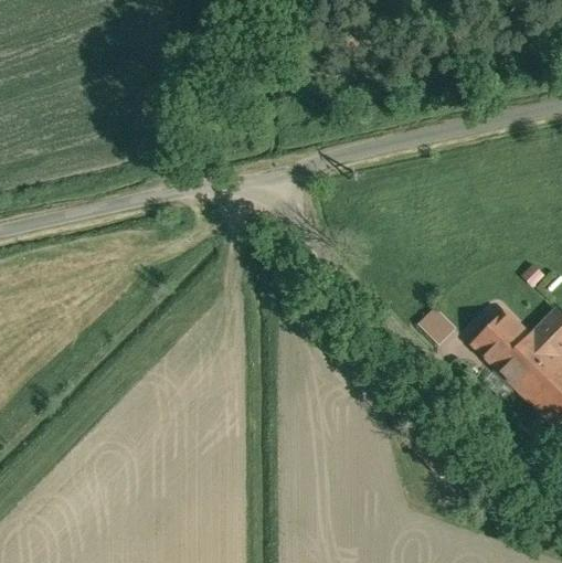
[(533,263),(520,276),(533,289),(547,276),(533,263)]
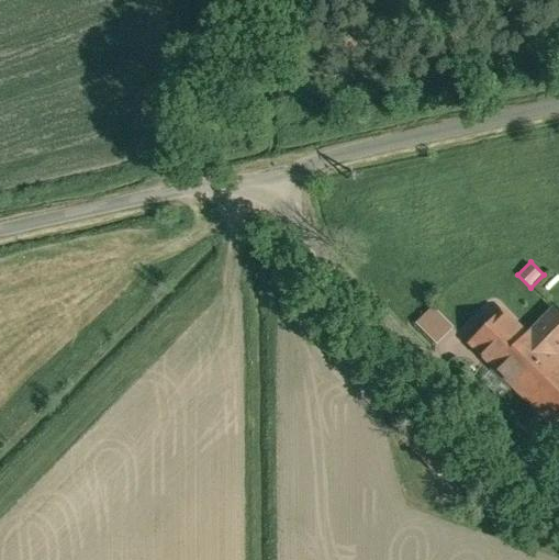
[(558,279),(555,275),(541,288),(546,293),(558,281),(558,279)]
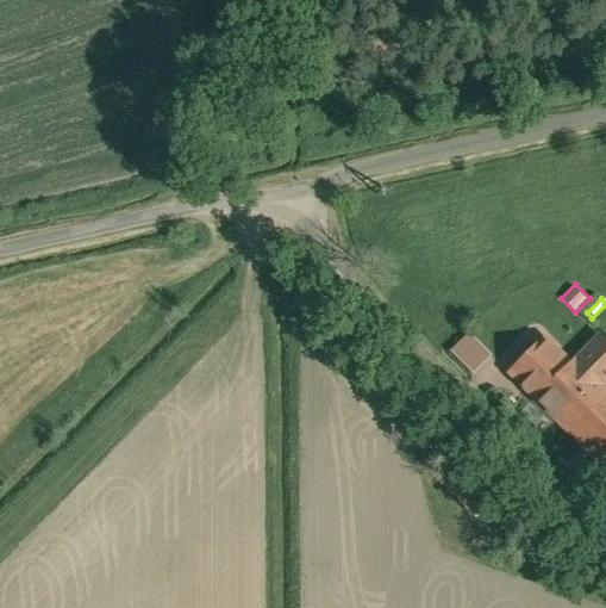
[(492,354),(469,330),(449,349),(473,373),(492,354)]
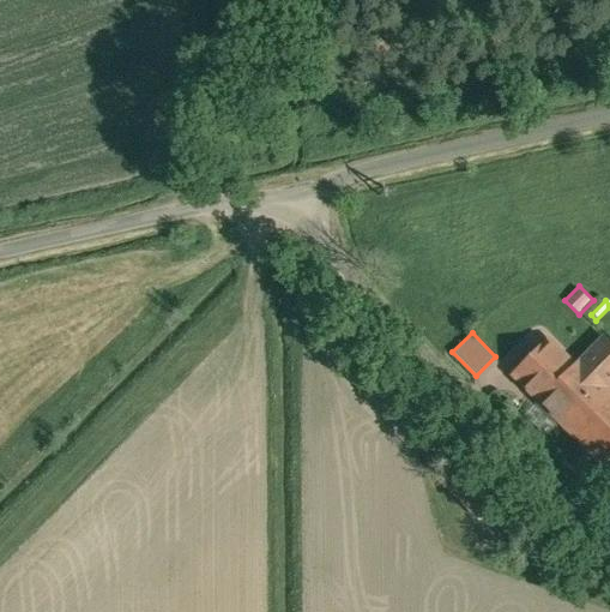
[(550,334),(511,373),(599,462),(609,473),(609,384),(609,383),(609,339),(603,333),(575,359),(550,334)]
